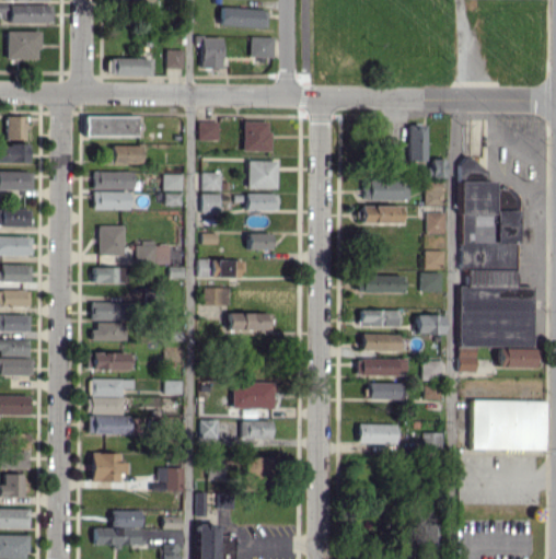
[(54,4),(0,3),(0,14),(11,15),(10,23),(54,24),(54,4)]
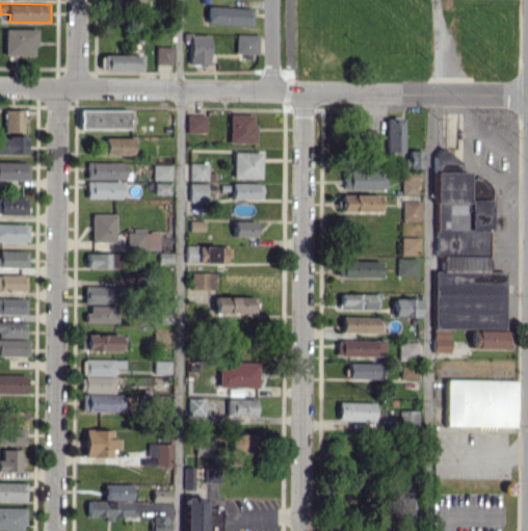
[(256,8),(211,7),(211,25),(255,26),(256,8)]
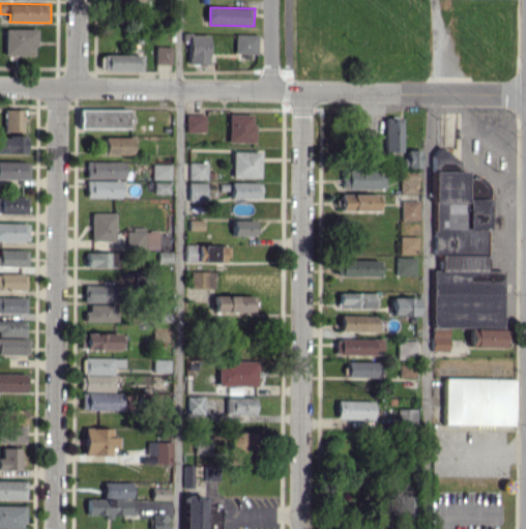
[(38,56),(39,30),(8,29),(7,56),(38,56)]
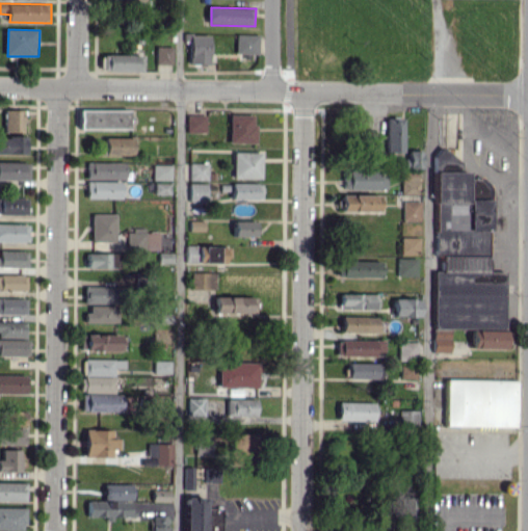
[(213,36),(192,35),(192,64),(212,65),(213,36)]
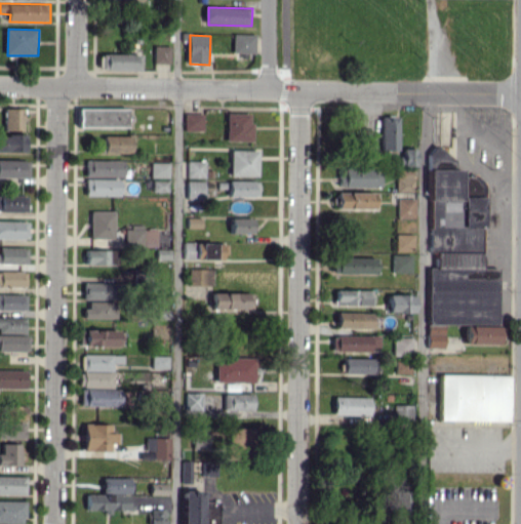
[(236,53),(258,54),(258,35),(236,35),(236,53)]
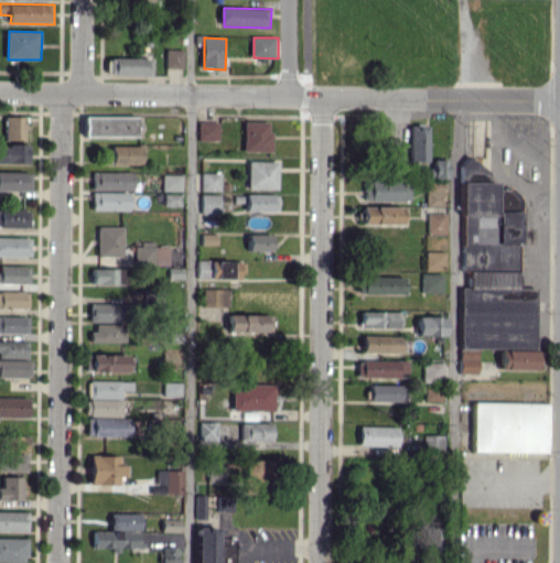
[(186,69),(186,50),(169,50),(169,68),(186,69)]
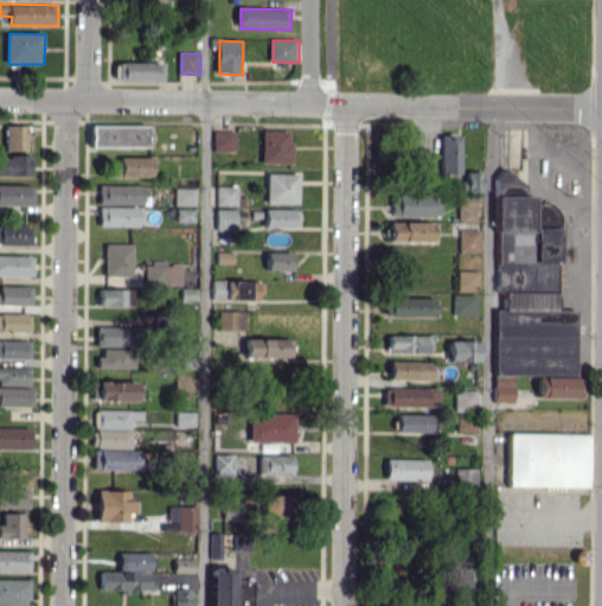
[(166,64),(120,63),(120,82),(166,82),(166,64)]
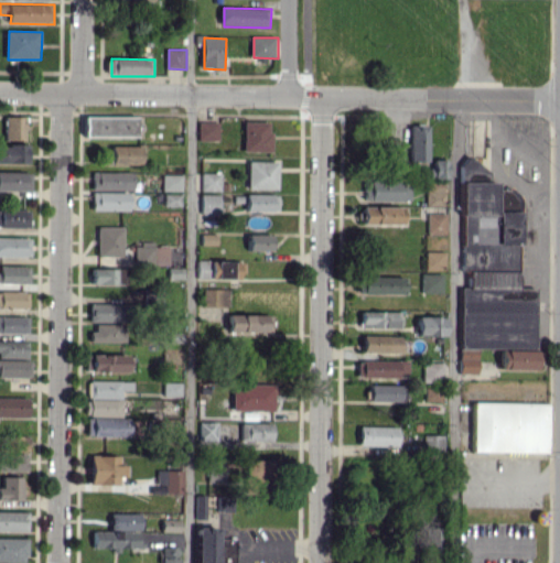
[(8,141),(28,140),(28,117),(8,117),(8,141)]
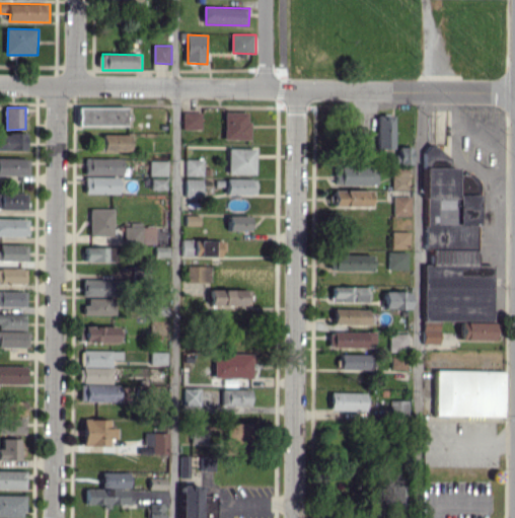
[(129,108),(80,107),(80,126),(129,127),(129,108)]
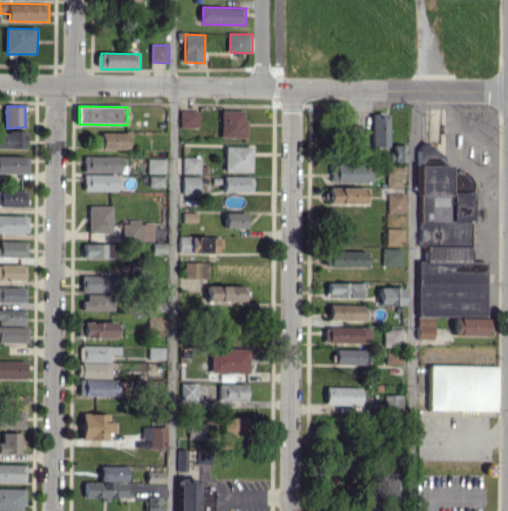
[(182,111),(182,128),(201,128),(201,111),(182,111)]
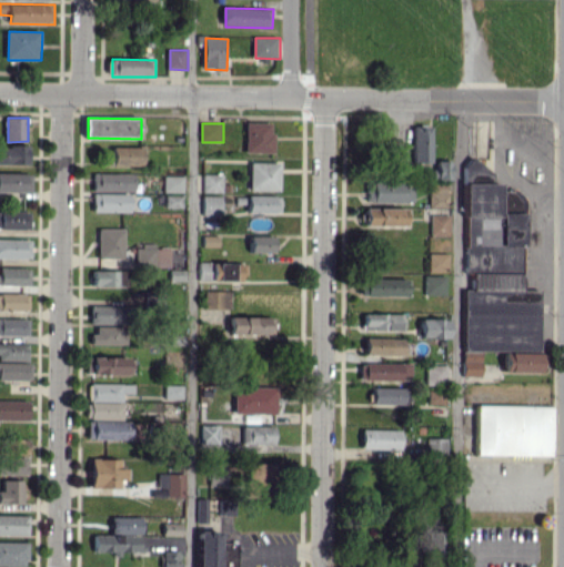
[(275,154),(277,123),(249,123),(248,153),(275,154)]
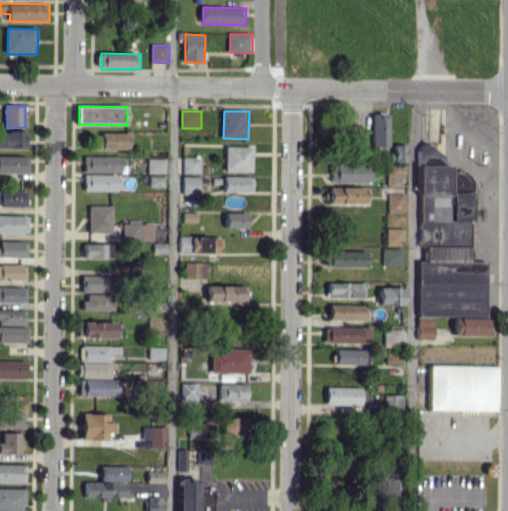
[(374,148),(391,148),(390,113),(374,114),(374,148)]
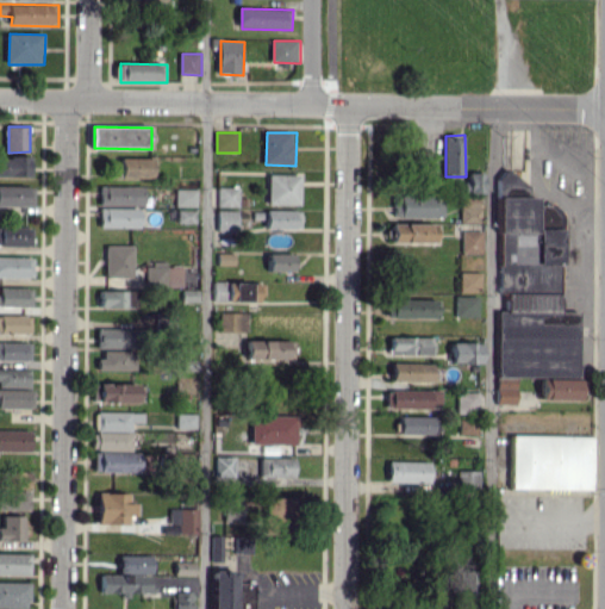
[(33,159),(0,157),(0,176),(33,178),(33,159)]
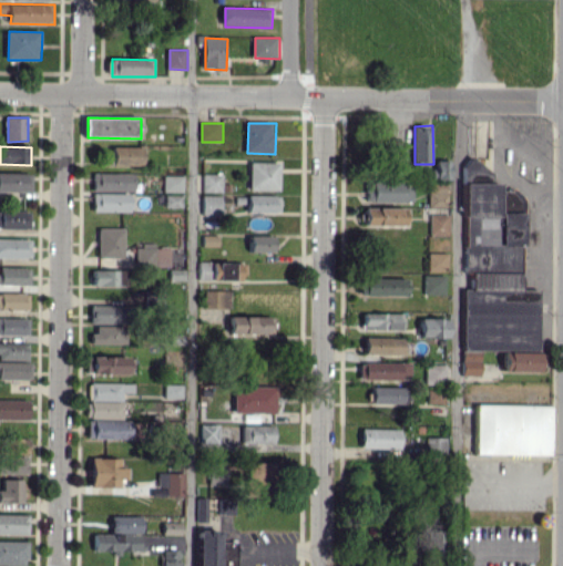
[(114,166),(145,166),(145,147),(115,147),(114,166)]
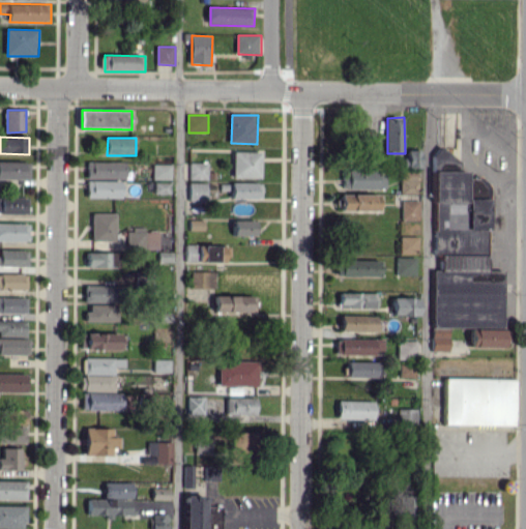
[(263,178),(264,152),(235,152),(235,178),(263,178)]
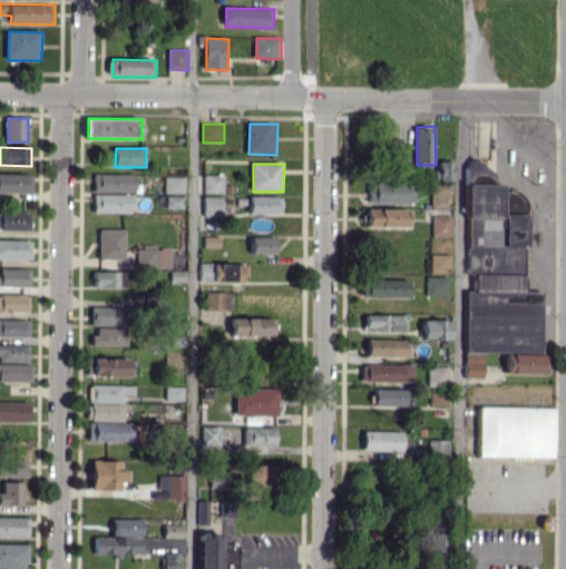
[(35,175),(0,174),(0,193),(33,194),(35,175)]
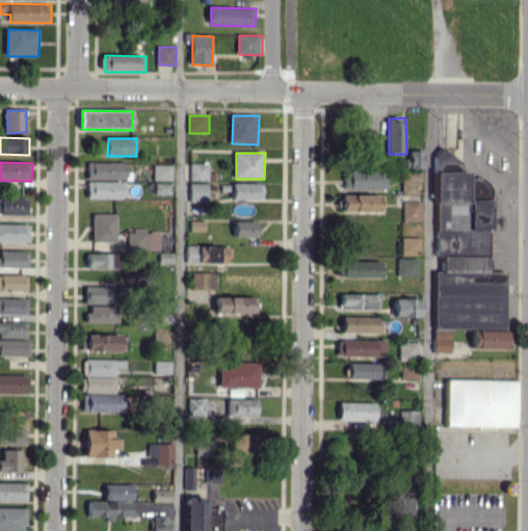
[(128,163),(89,162),(89,180),(128,181),(128,163)]
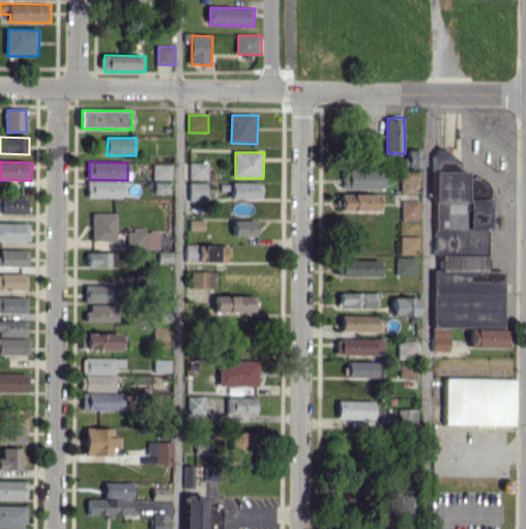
[(193,163),(192,180),(210,180),(210,164),(193,163)]
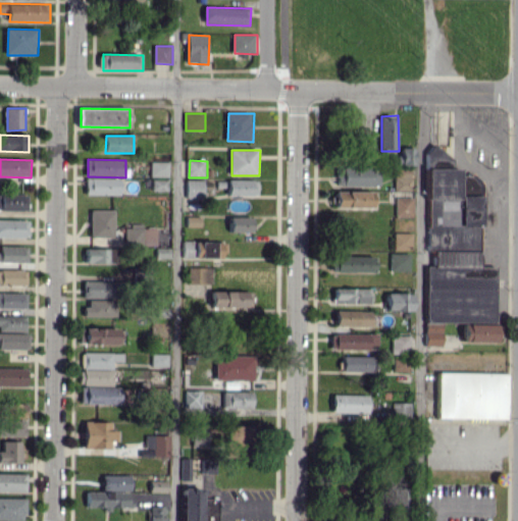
[(153,177),(171,177),(171,162),(153,162),(153,177)]
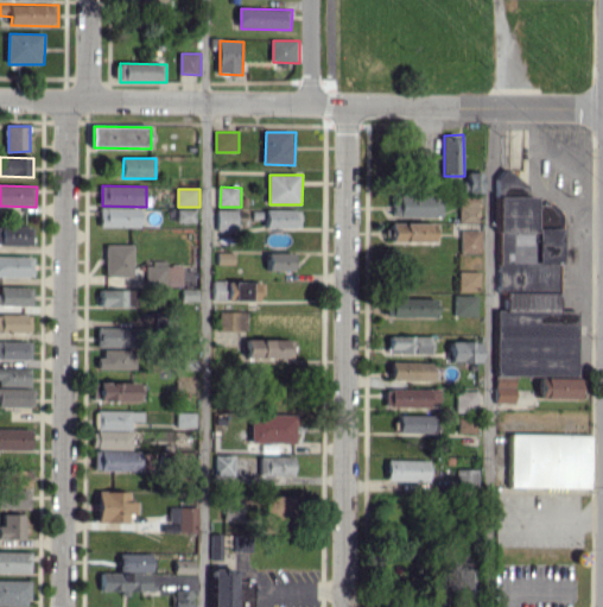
[(499,403),(511,403),(511,383),(500,383),(500,377),(543,377),(541,399),(581,399),(581,378),(579,378),(579,311),(562,311),(562,229),(537,228),(537,197),(518,197),(518,189),(500,189),(500,293),(507,293),(507,311),(499,311),(499,403)]
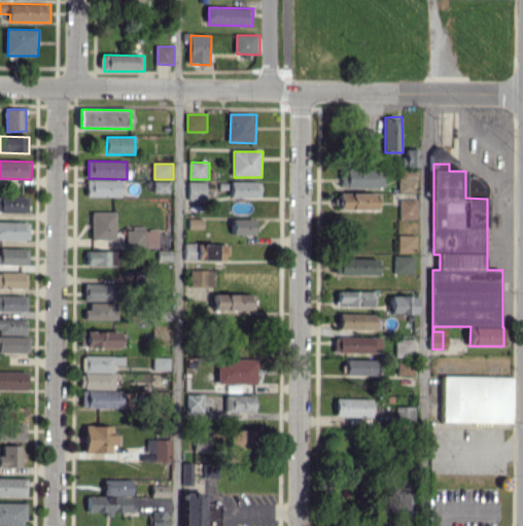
[(343,188),(385,187),(385,168),(343,169),(343,188)]
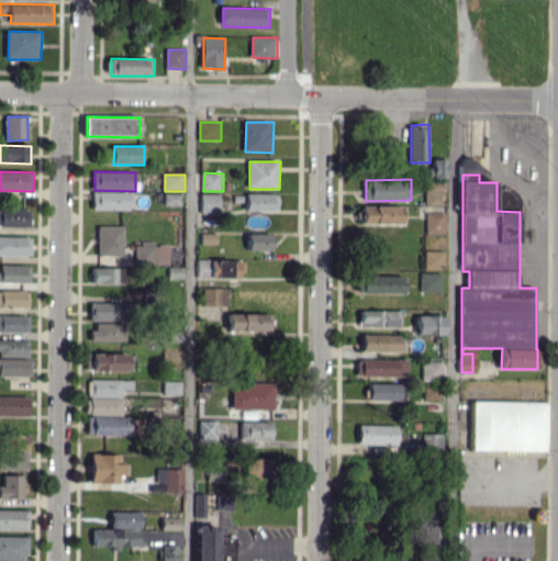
[(446,206),(446,181),(428,181),(427,206),(446,206)]
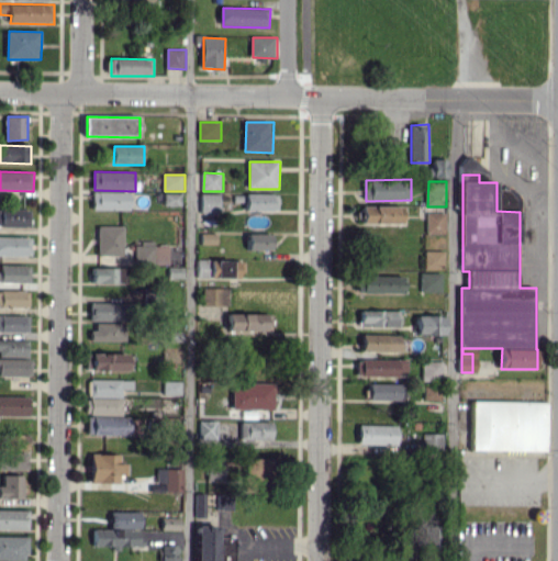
[(132,192),(95,192),(93,210),(131,211),(132,192)]
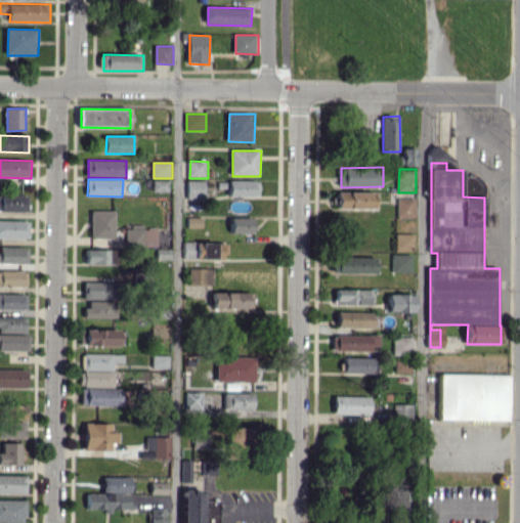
[(156,191),(170,192),(171,181),(156,180),(156,191)]
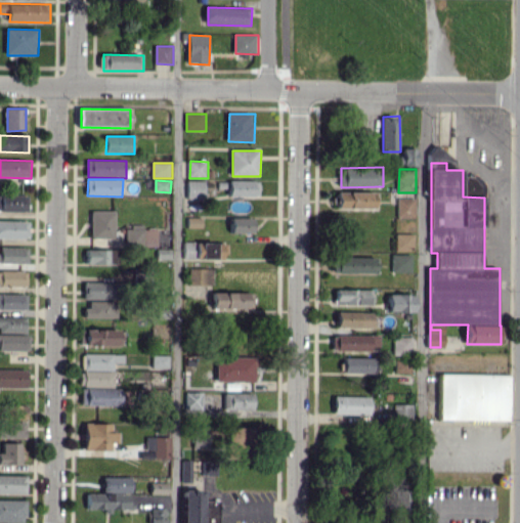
[(189,199),(206,200),(207,181),(189,181),(189,199)]
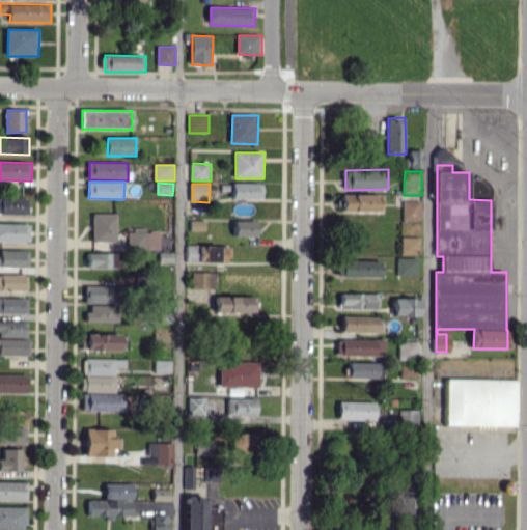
[(233,199),(264,199),(264,184),(234,184),(233,199)]
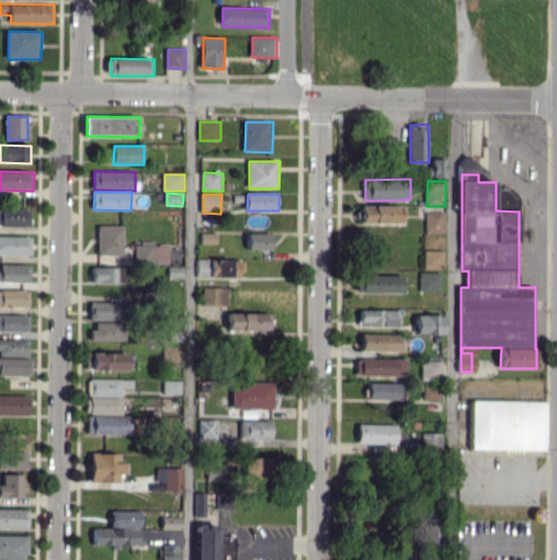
[(404,225),(404,207),(364,206),(364,224),(404,225)]
